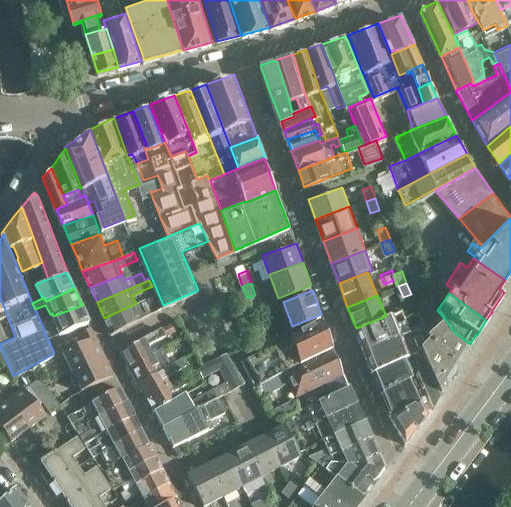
[(104,318),(111,332),(142,316),(162,305),(158,297),(138,308),(136,303),(104,318)]
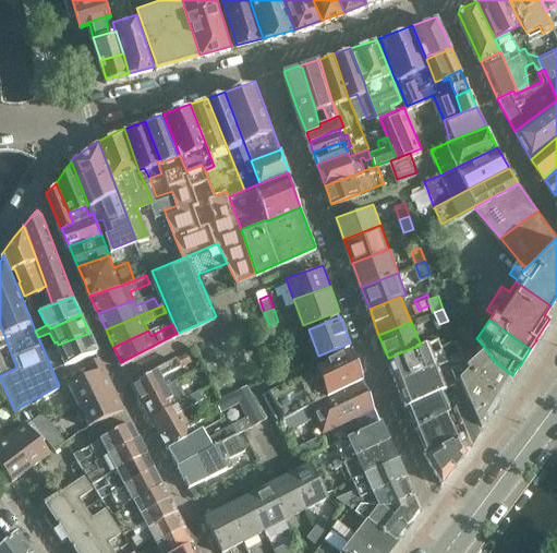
[(0,325),(0,375),(16,368),(3,333),(0,325)]
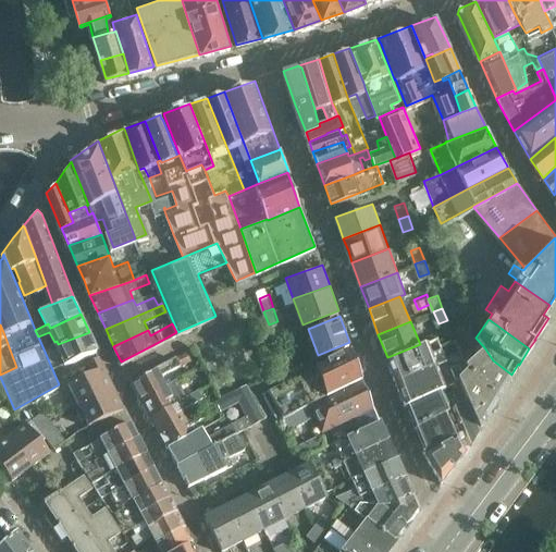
[(57,341),(54,342),(42,346),(50,364),(54,363),(51,354),(59,351),(64,363),(83,354),(84,355),(97,348),(89,332),(58,344),(57,341)]
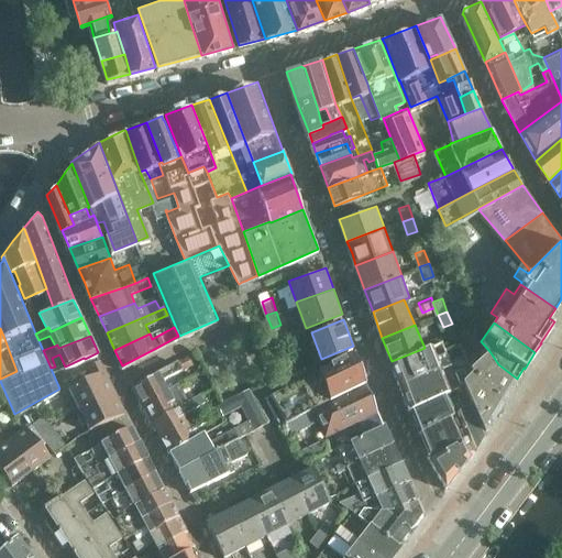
[(425,348),(392,361),(400,383),(440,364),(432,345),(425,348)]
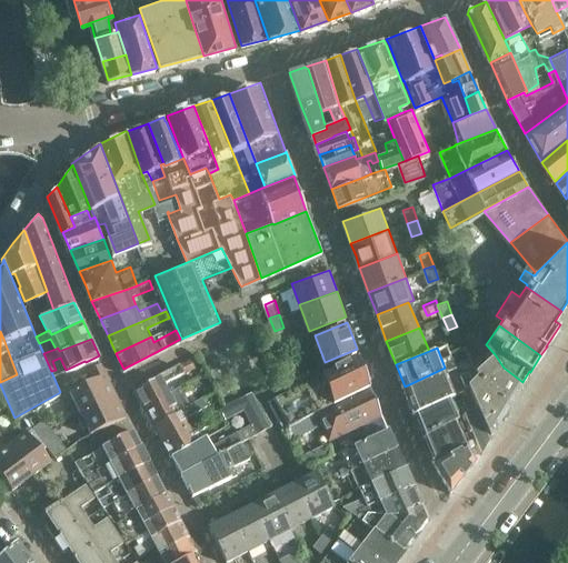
[(358,354),(322,371),(302,381),(295,385),(269,398),(285,426),(317,409),(335,401),(370,384),(358,354)]
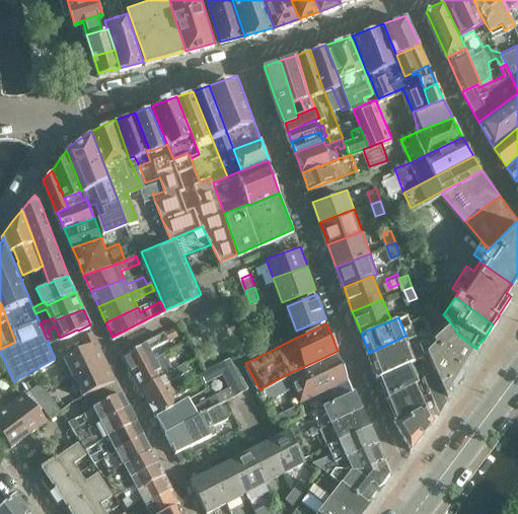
[(434,339),(436,341),(464,368),(476,349),(459,336),(451,323),(434,339)]
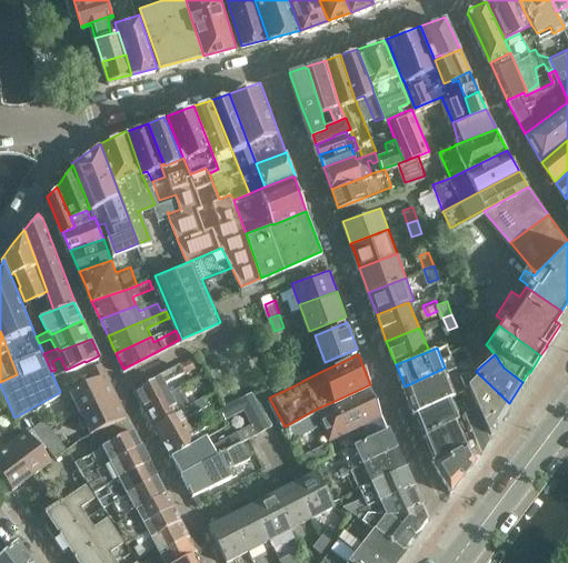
[(135,388),(145,404),(171,390),(165,380),(196,363),(191,355),(160,372),(135,388)]
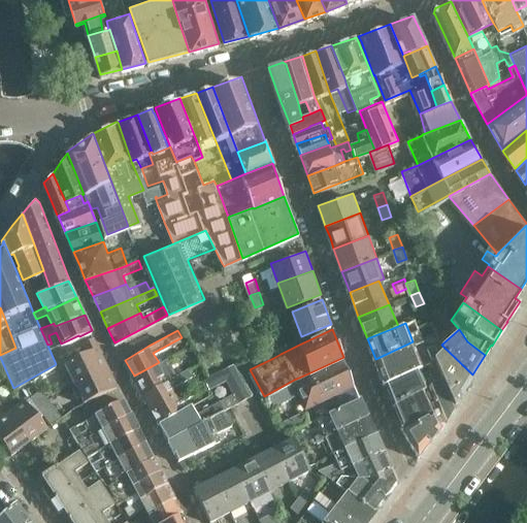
[(65,360),(73,380),(108,363),(94,335),(83,340),(88,349),(65,360)]
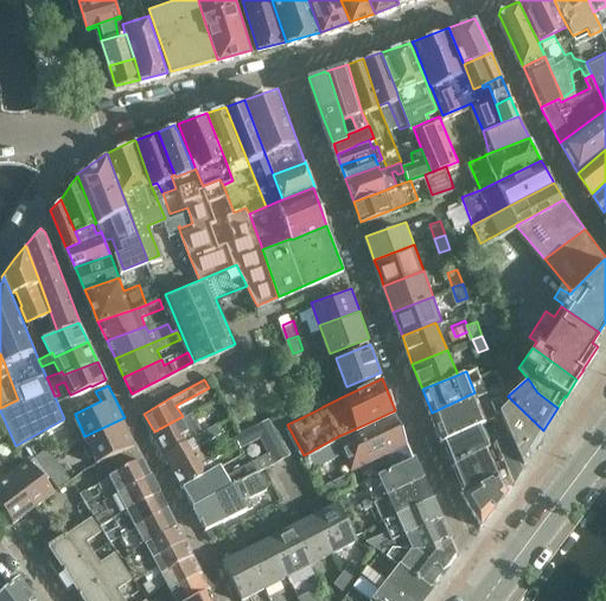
[(317,392),(307,397),(314,411),(323,407),(317,392)]
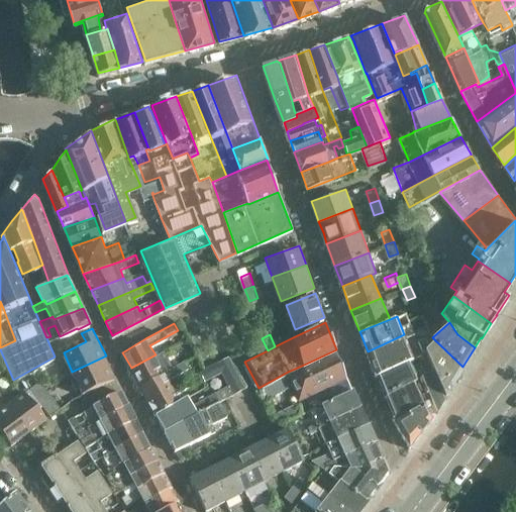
[(404,334),(368,351),(377,375),(412,359),(414,357),(404,334)]
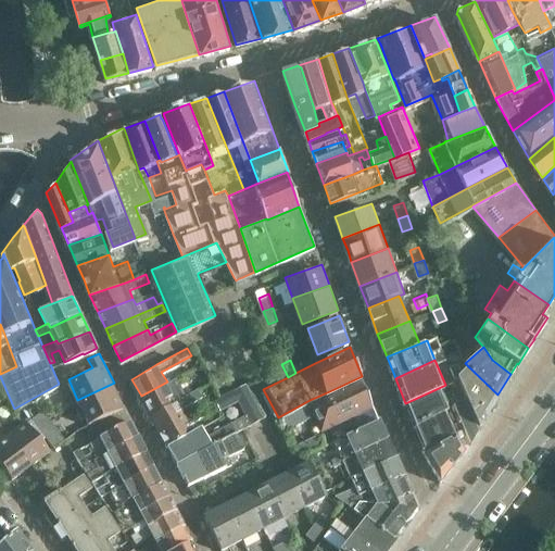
[(455,377),(457,376),(478,423),(479,424),(497,395),(467,365),(462,372),(456,363),(450,365),(455,377)]
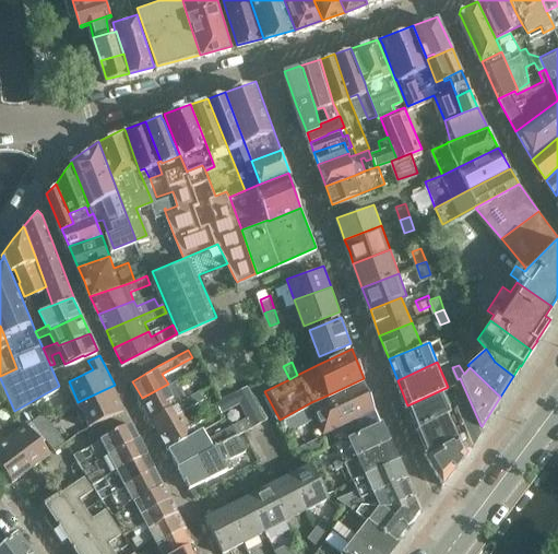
[(199,378),(203,386),(213,381),(209,373),(199,378)]
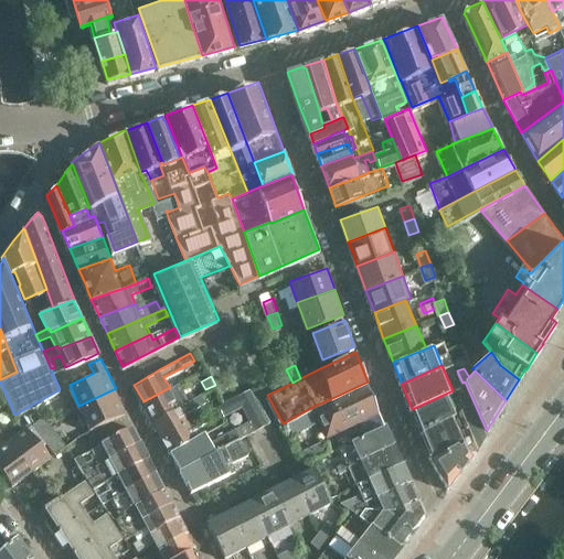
[(144,401),(152,419),(179,404),(190,397),(180,380),(170,387),(144,401)]
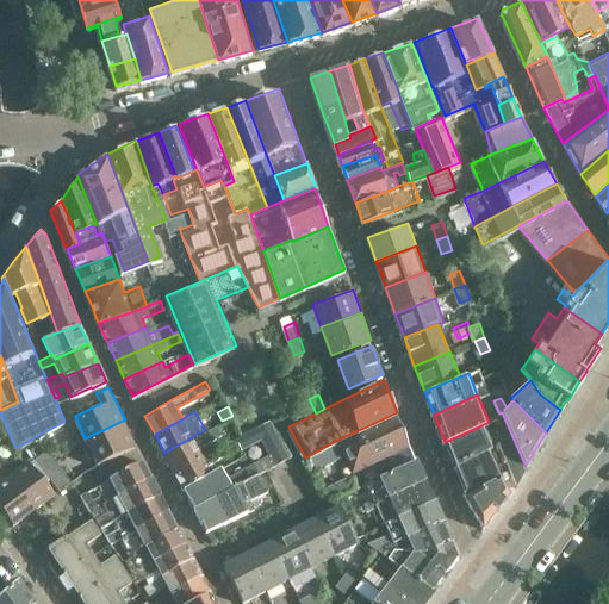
[(359,430),(340,440),(305,458),(330,500),(361,484),(354,469),(387,453),(393,467),(416,458),(410,442),(397,412),(359,430)]
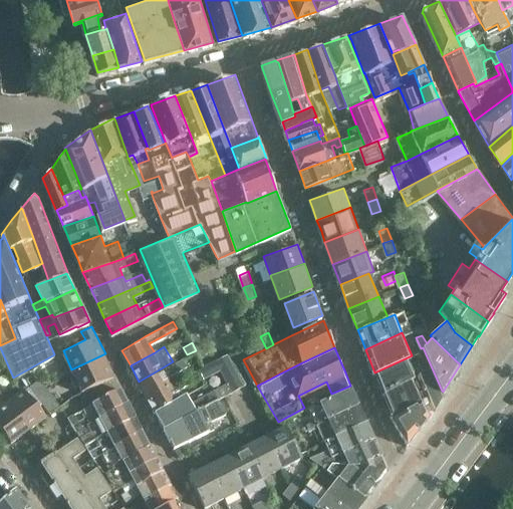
[(424,368),(416,373),(426,397),(432,410),(434,408),(443,392),(442,391),(423,347),(421,348),(419,349),(422,356),(420,358),(424,368)]
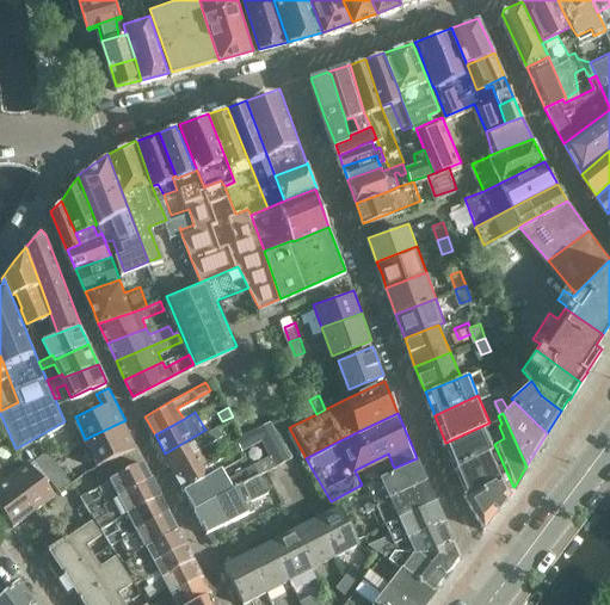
[(263,436),(276,462),(290,455),(271,418),(241,432),(242,436),(239,438),(242,448),(263,436)]
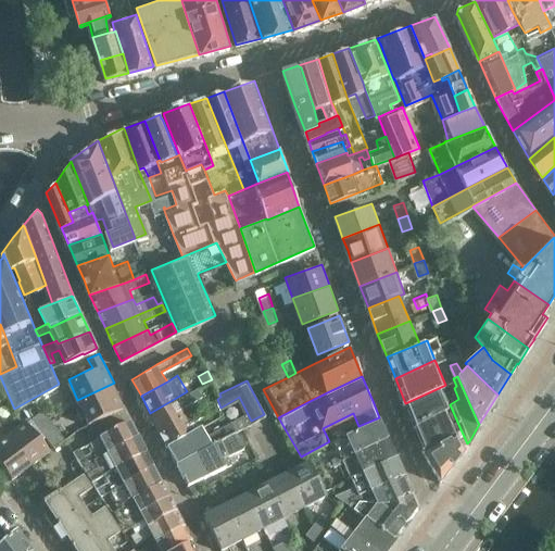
[(114,383),(77,400),(88,422),(125,403),(114,383)]
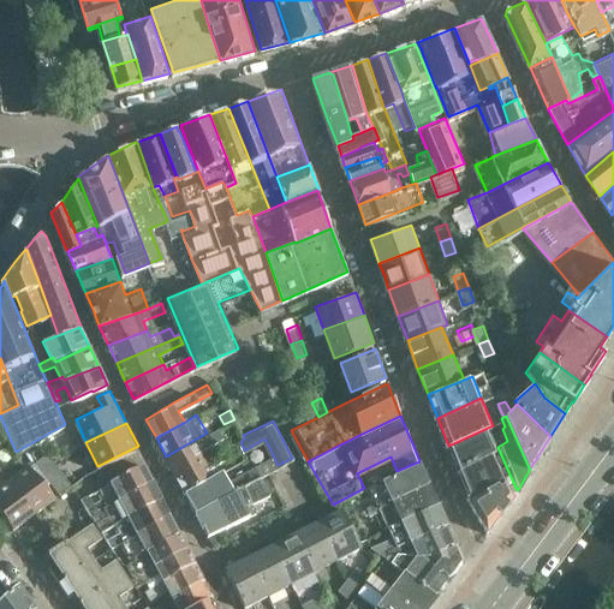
[(195,440),(166,457),(176,473),(206,458),(201,449),(224,436),(220,427),(195,440)]
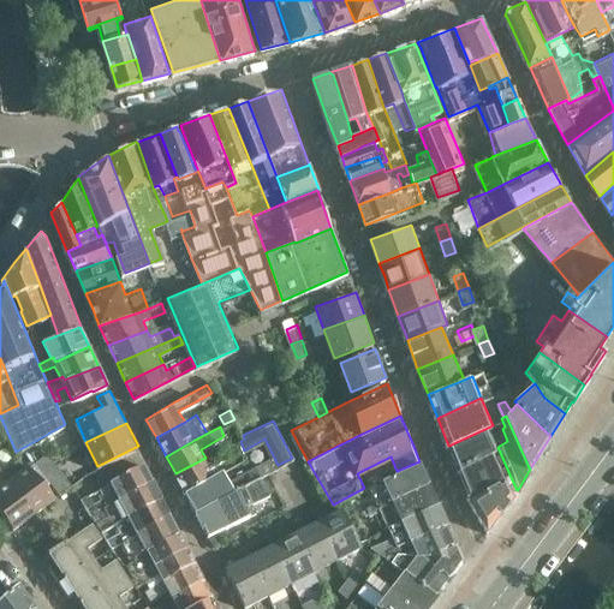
[(457,469),(498,447),(490,427),(448,446),(457,469)]
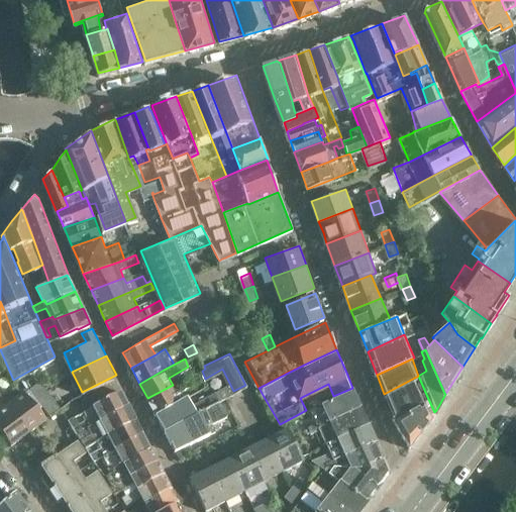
[(173,385),(147,398),(157,413),(180,398),(177,392),(203,377),(199,370),(173,385)]
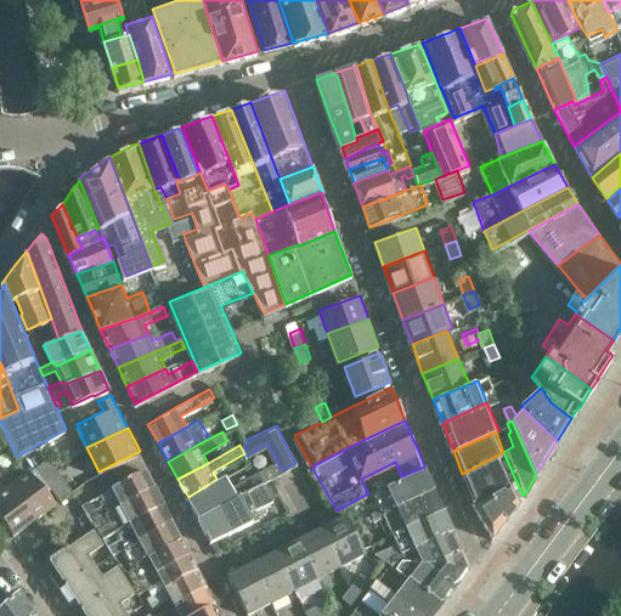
[(503,452),(462,474),(474,501),(515,480),(503,452)]
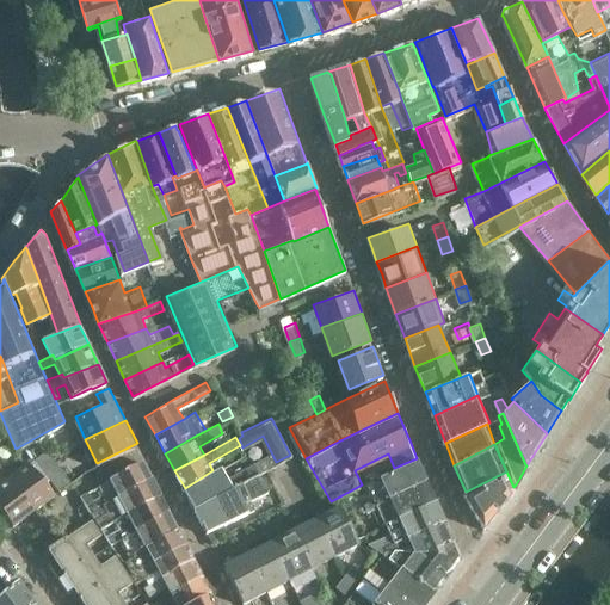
[(54,455),(48,446),(36,456),(42,464),(54,455)]
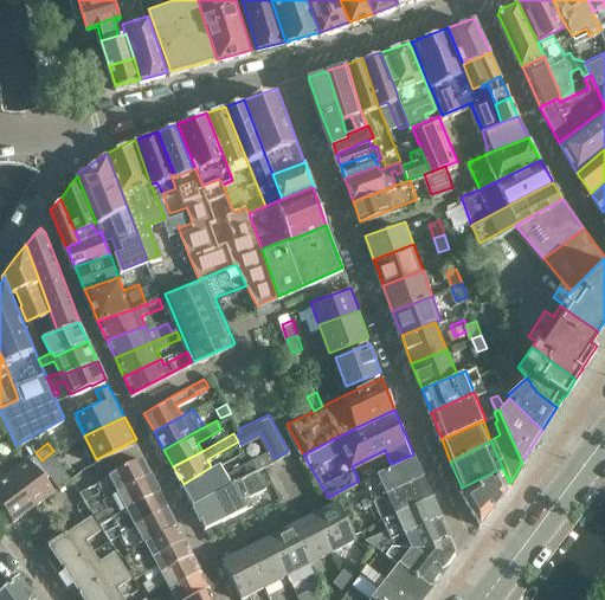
[(47,468),(59,458),(53,451),(42,460),(47,468)]
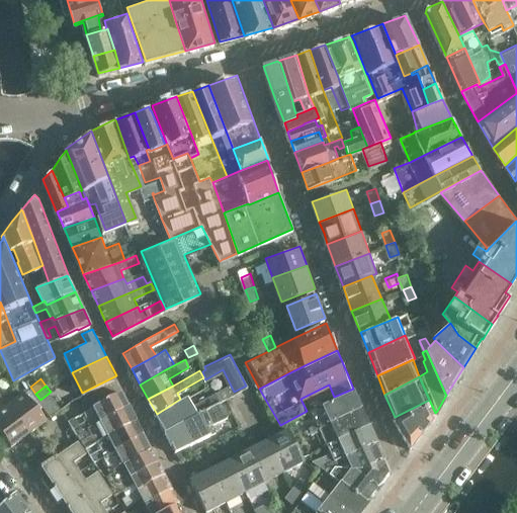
[(157,414),(165,429),(198,412),(230,394),(226,386),(193,403),(188,395),(180,399),(157,414)]
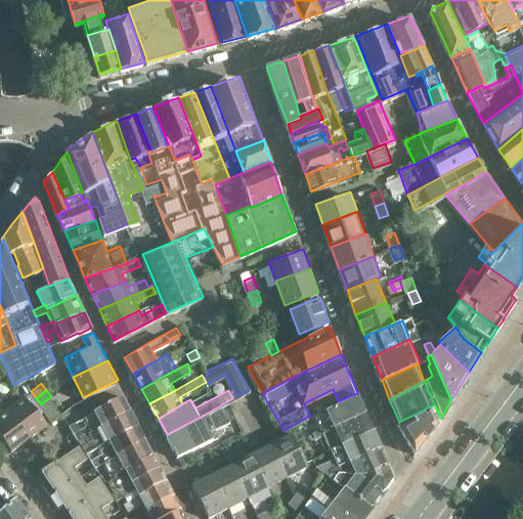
[(25,393),(7,405),(30,435),(46,423),(25,393)]
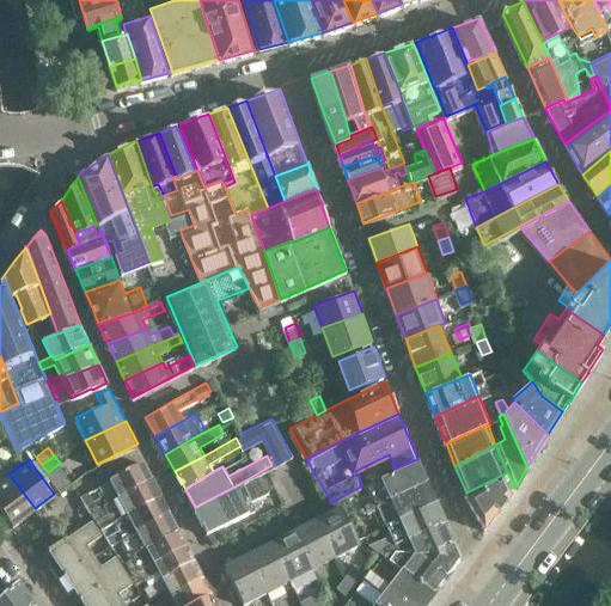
[(87,489),(80,494),(84,500),(90,510),(104,502),(118,495),(151,475),(142,459),(99,485),(103,493),(93,499),(87,489)]
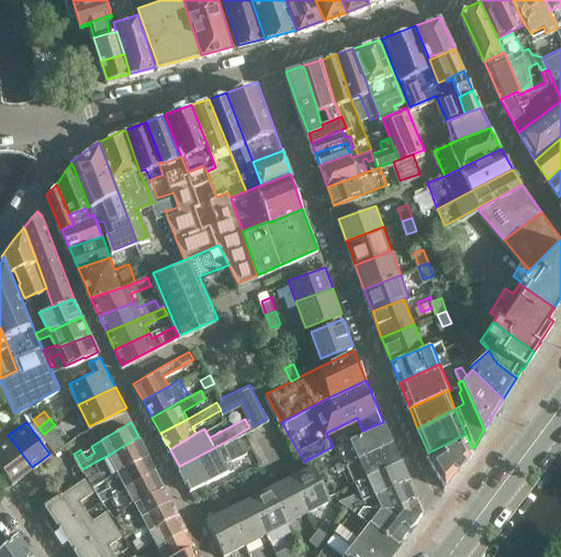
[(383,422),(350,437),(338,444),(345,458),(338,461),(339,466),(347,461),(359,457),(392,441),(383,422)]
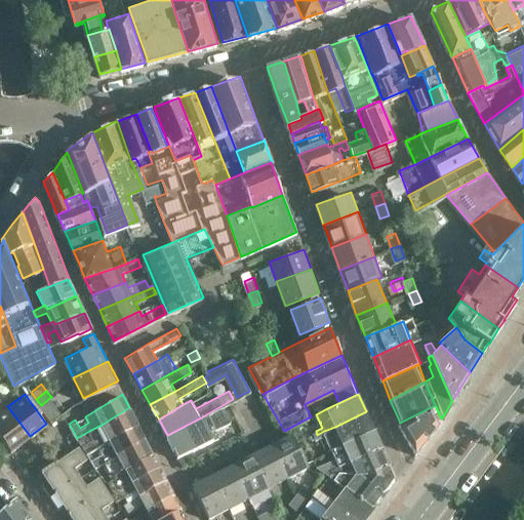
[(46,412),(56,404),(51,397),(41,405),(44,409),(46,412)]
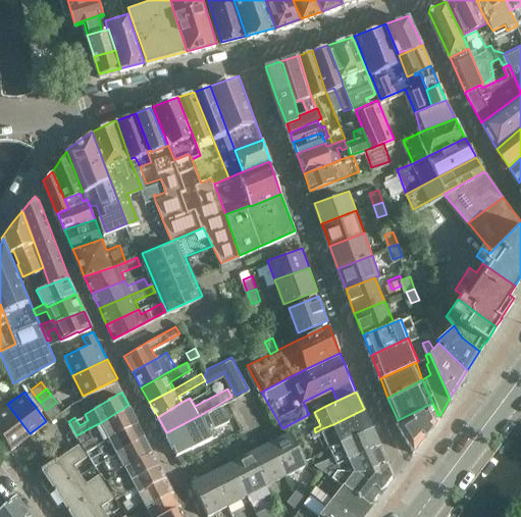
[(245,401),(247,418),(260,416),(258,400),(245,401)]
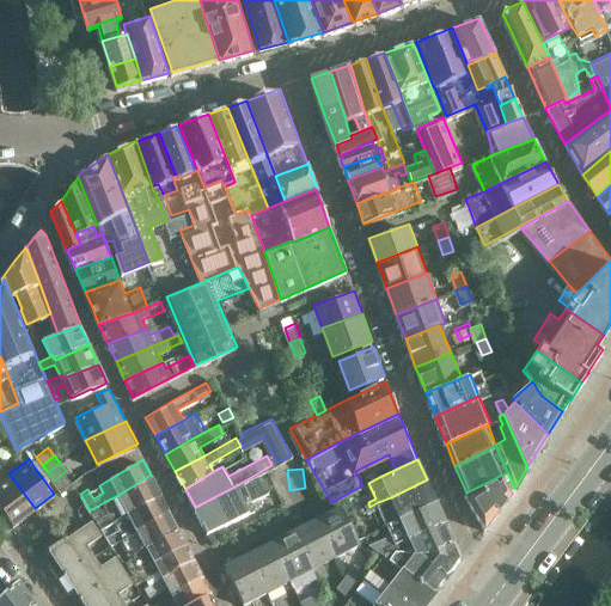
[(72,479),(66,471),(54,481),(60,489),(72,479)]
